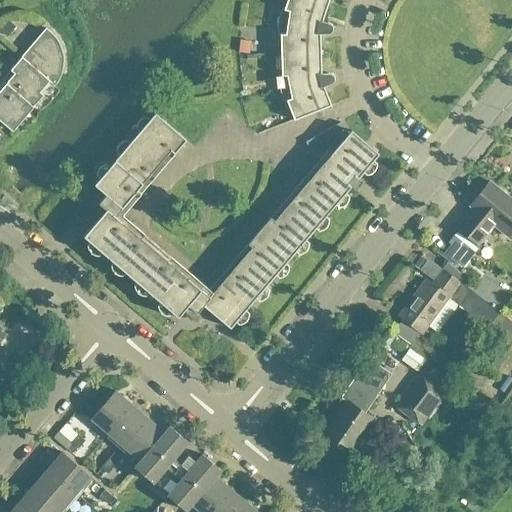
[(321,54),(320,27),(328,2),(321,0),(286,0),(284,9),(289,10),(287,17),(288,18),(285,33),(280,34),(281,55),(321,54)]
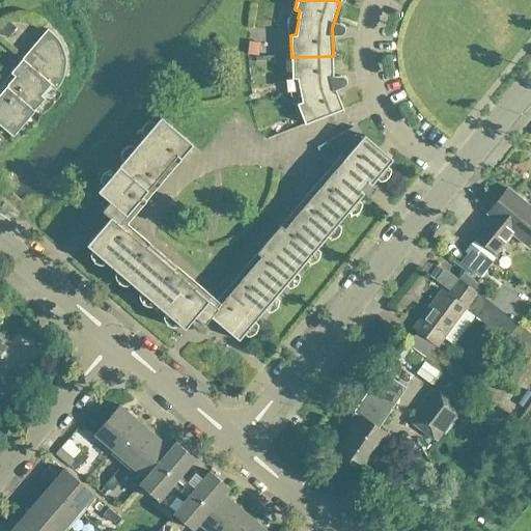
[(9,21),(1,31),(7,36),(17,27),(9,21)]
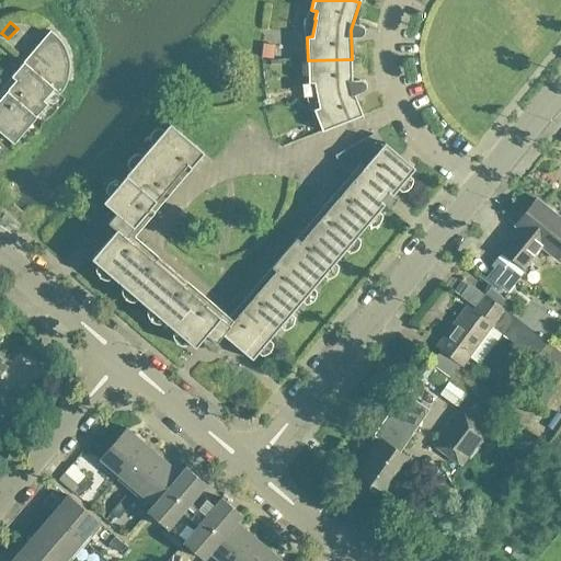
[(0,130),(13,142),(47,103),(43,100),(53,89),(59,94),(61,92),(63,89),(65,87),(66,84),(67,81),(68,78),(69,76),(69,72),(69,69),(69,68),(69,67),(69,64),(69,60),(69,57),(68,54),(67,50),(65,47),(63,44),(61,42),(59,38),(56,35),(50,31),(9,76),(13,79),(0,94),(0,130)]
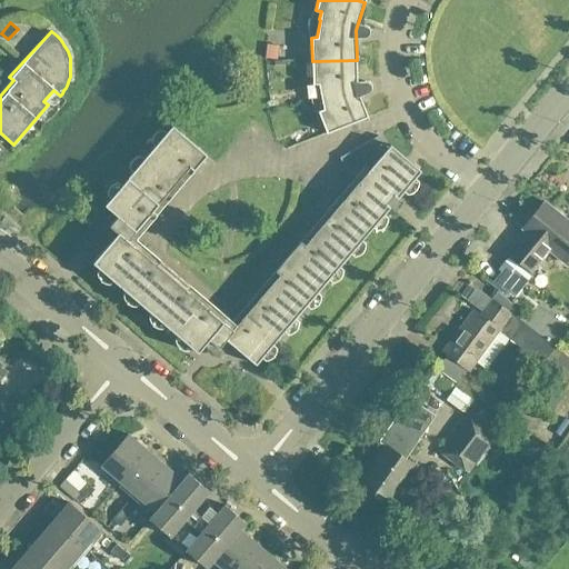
[(327,133),(368,117),(358,89),(357,60),(312,61),(312,85),(319,85),(323,109),(318,111),(327,133)]
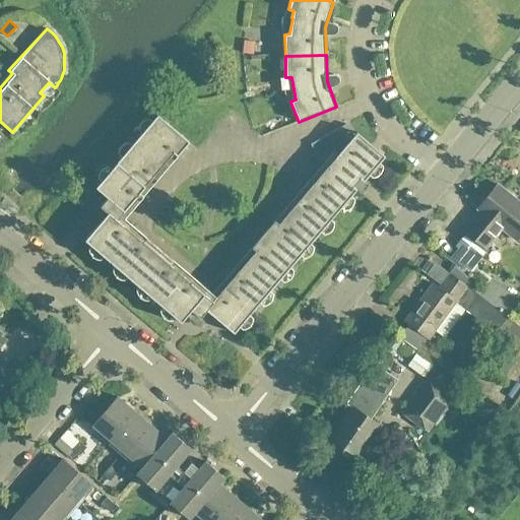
[(177,155),(189,141),(157,115),(95,187),(104,194),(93,205),(105,215),(109,211),(117,218),(123,210),(123,211),(174,152),(177,155)]
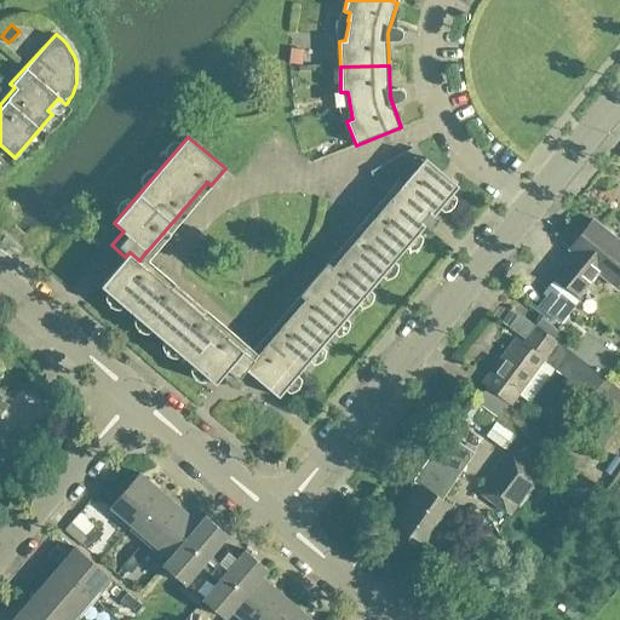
[(279,397),(401,254),(425,225),(422,222),(430,213),(431,214),(434,213),(435,214),(446,202),(443,200),(445,199),(447,200),(458,188),(455,187),(457,184),(443,172),(441,174),(440,172),(441,171),(426,159),(425,160),(424,159),(422,162),(413,148),(371,172),(382,191),(390,199),(332,267),(327,263),(300,294),(304,299),(253,359),(245,368),(250,373),(279,397)]
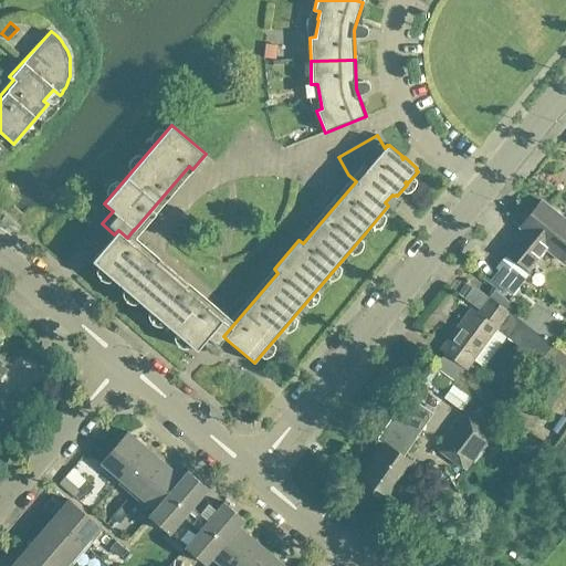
[(565,257),(565,219),(542,200),(520,227),(523,230),(505,251),(507,253),(496,268),(492,264),(482,278),(496,289),(490,297),(502,306),(531,272),(528,270),(545,249),(562,262),(565,257)]
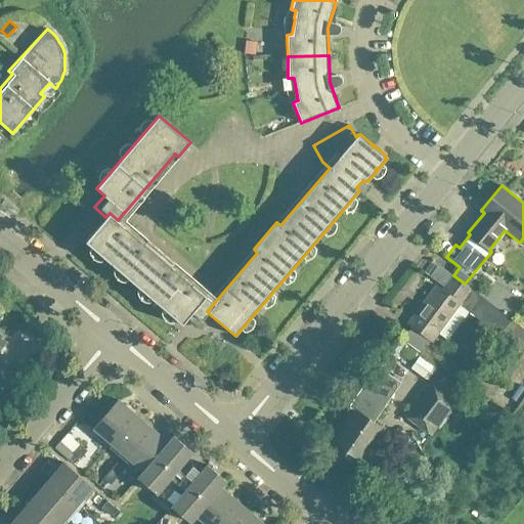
[(207,296),(182,275),(171,266),(175,263),(147,239),(144,243),(118,220),(110,213),(105,217),(85,242),(182,324),(189,316),(201,326),(211,315),(207,311),(214,303),(206,297),(207,296)]
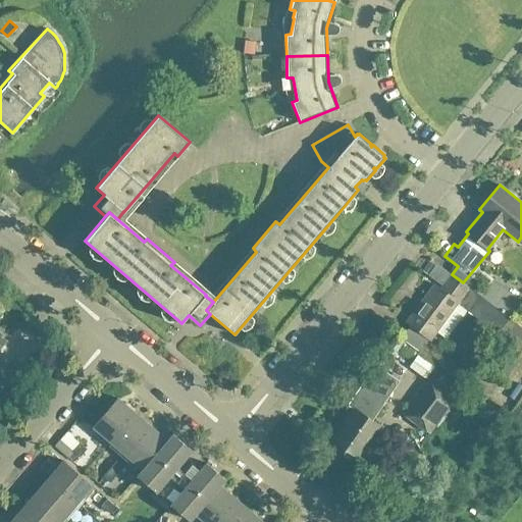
[(510,318),(480,296),(463,282),(452,274),(440,289),(434,284),(407,322),(430,340),(458,303),(499,333),(510,318)]
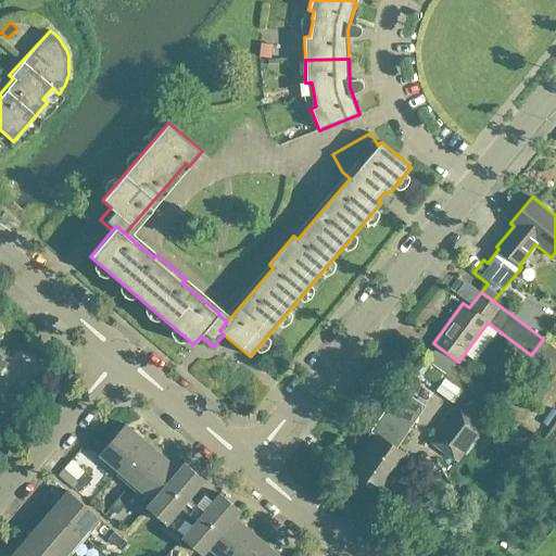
[(555,319),(526,298),(512,315),(543,339),(555,321),(555,319)]
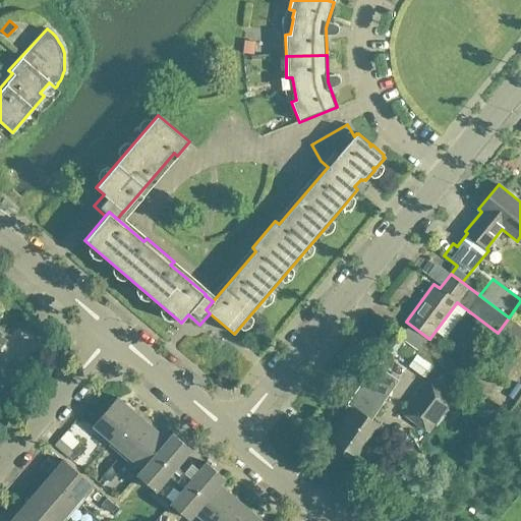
[(520,328),(513,322),(503,334),(520,348),(520,328)]
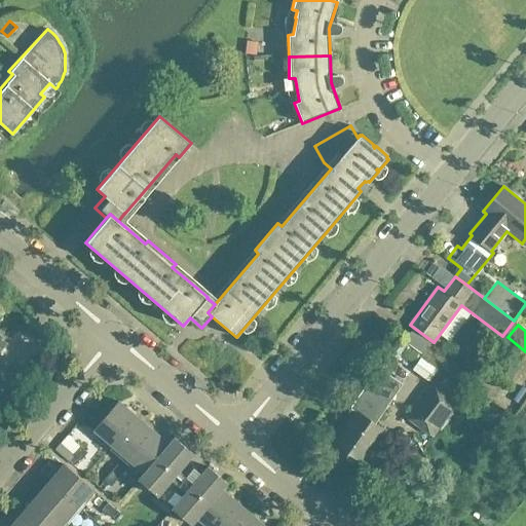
[(401,368),(414,354),(400,339),(386,352),(401,368)]
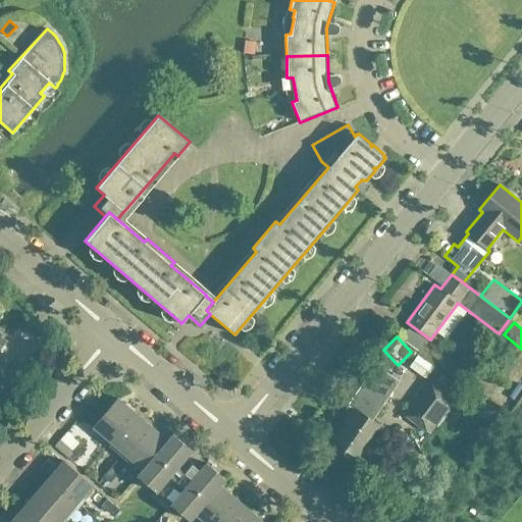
[(506,362),(498,373),(506,379),(514,368),(506,362)]
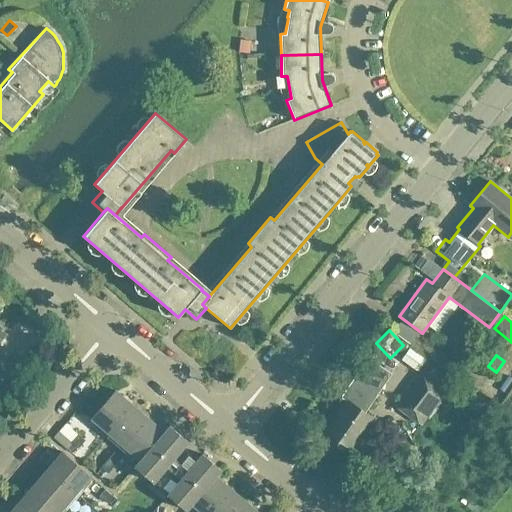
[(351,449),(373,418),(360,409),(387,370),(369,357),(327,418),(332,422),(326,431),(351,449)]
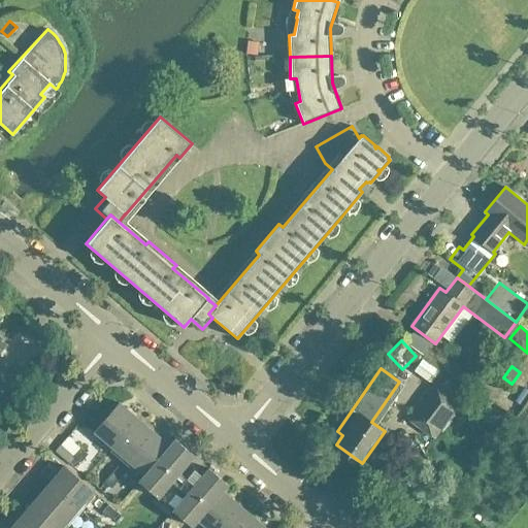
[(0,415),(20,393),(1,377),(0,377),(0,415)]
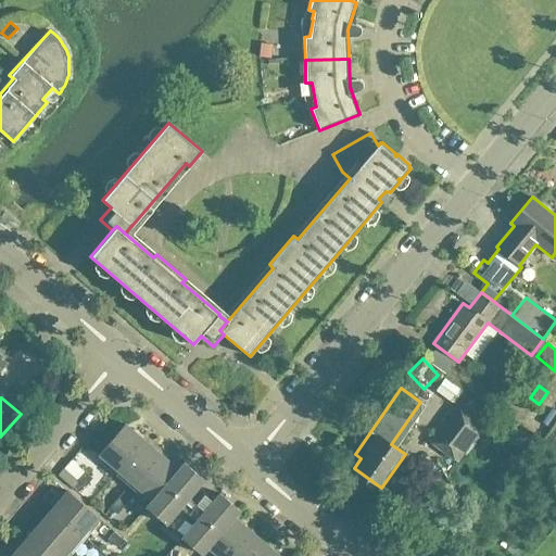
[(457,459),(487,421),(458,401),(430,439),(457,459)]
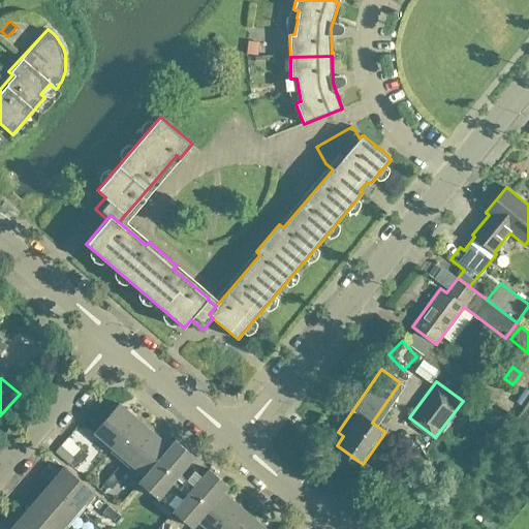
[(114,449),(138,419),(119,403),(94,432),(114,449)]
